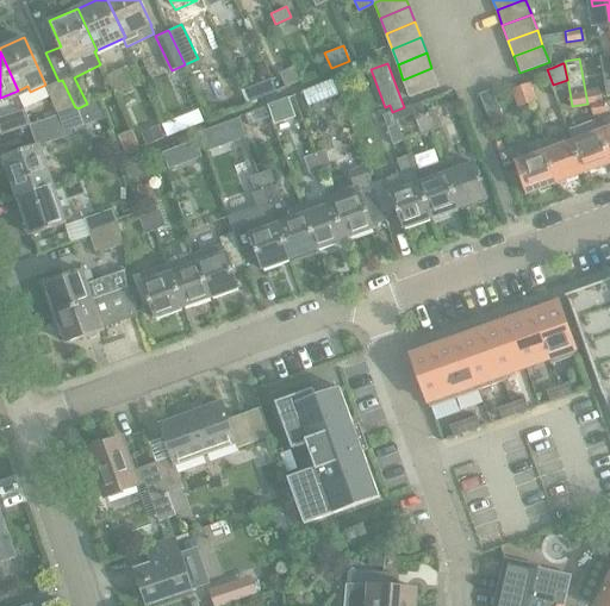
[(302,79),(294,64),(279,73),(285,86),(302,79)]
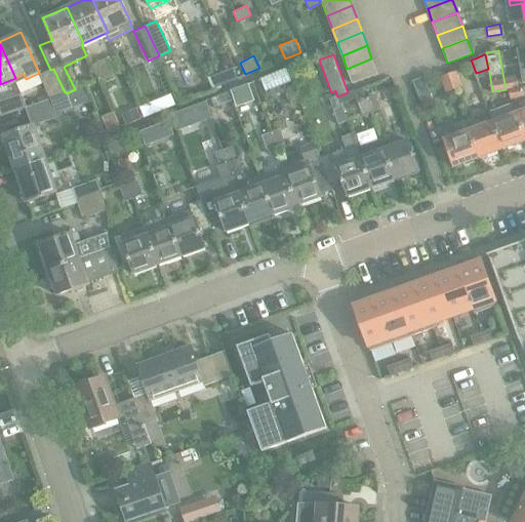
[(112,75),(105,58),(91,65),(98,80),(112,75)]
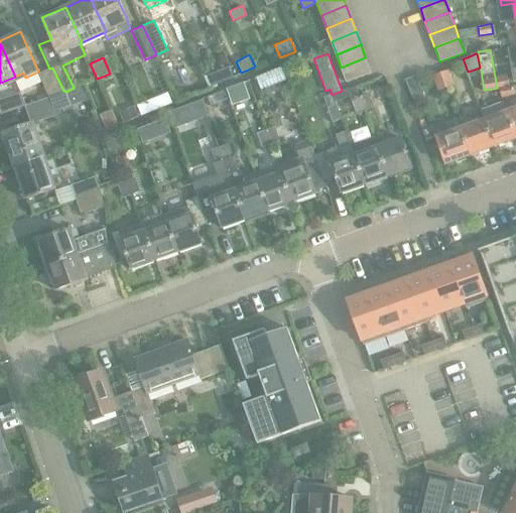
[(371,72),(365,57),(341,68),(346,81),(371,72)]
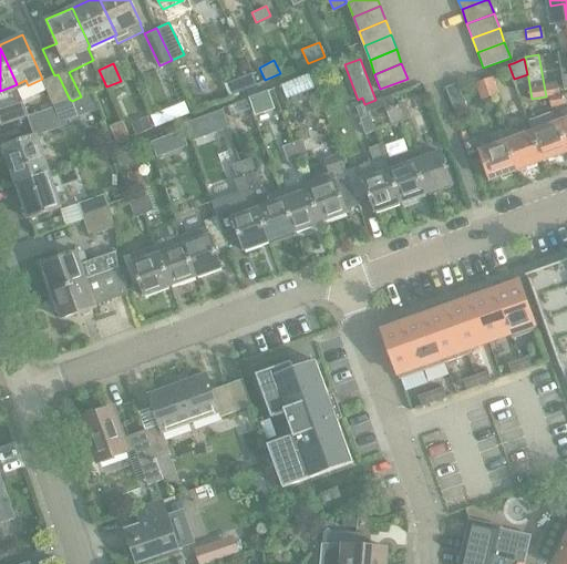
[(309,72),(280,83),(287,99),(316,88),(309,72)]
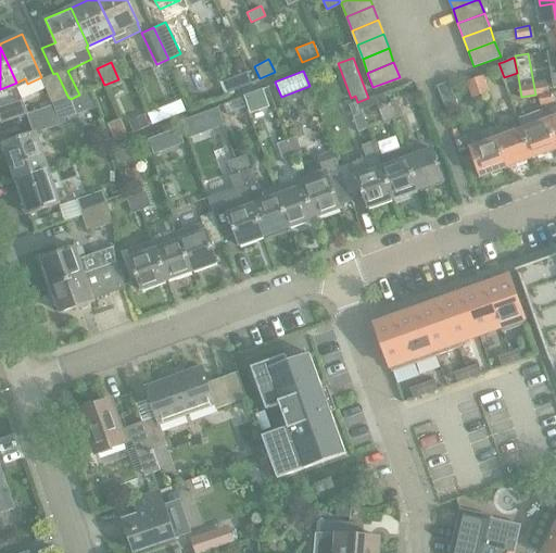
[(226,93),(251,84),(247,72),(222,82),(226,93)]
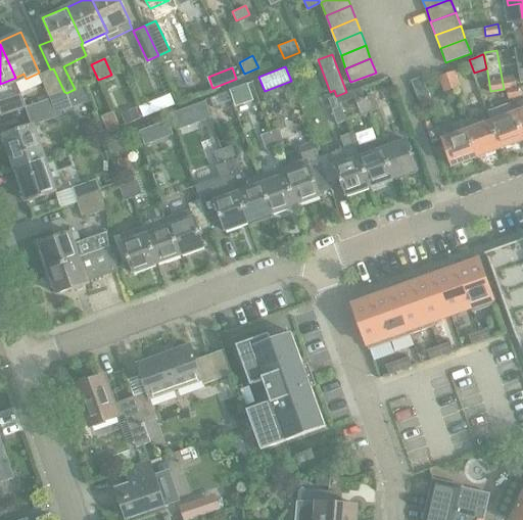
[(39,76),(49,97),(64,92),(53,68),(50,69),(39,76)]
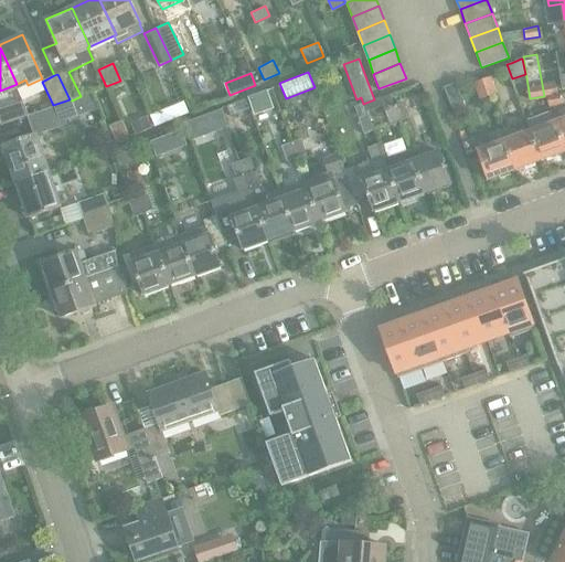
[(490,76),(482,80),(488,95),(496,93),(490,76)]
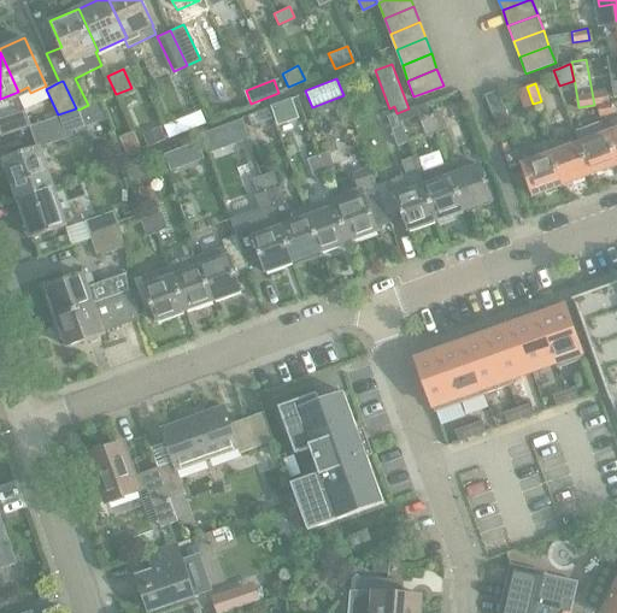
[(523,107),(533,104),(527,87),(517,89),(523,107)]
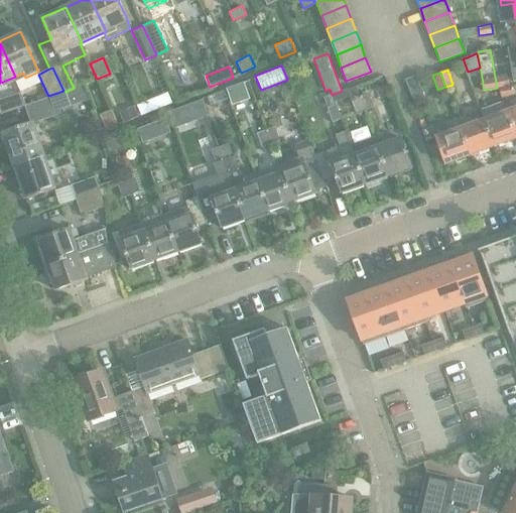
[(424,97),(415,75),(405,79),(413,102),(424,97)]
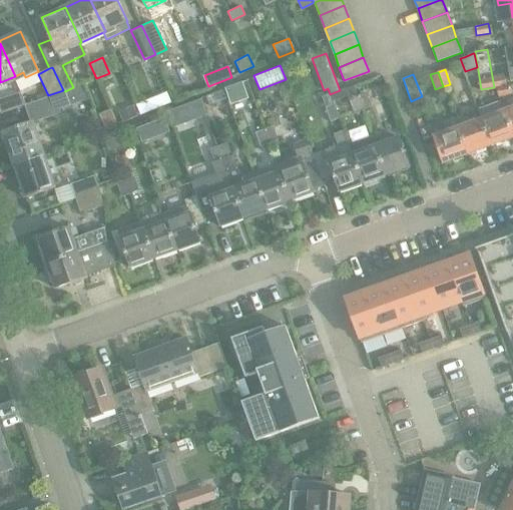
[(234,102),(251,95),(245,78),(228,85),(234,102)]
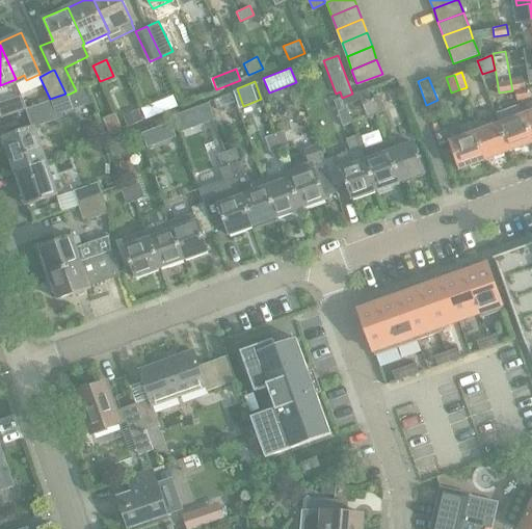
[(517,88),(514,88),(515,90),(516,100),(531,98),(530,86),(517,88)]
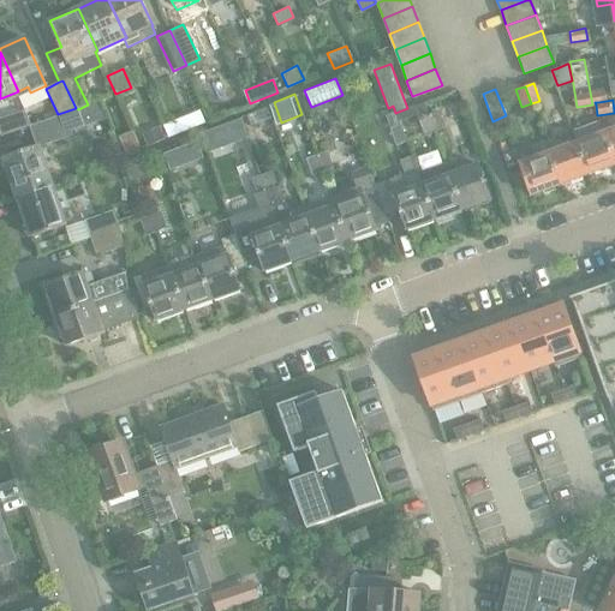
[(423,133),(435,130),(425,102),(407,108),(395,113),(398,120),(416,114),(423,133)]
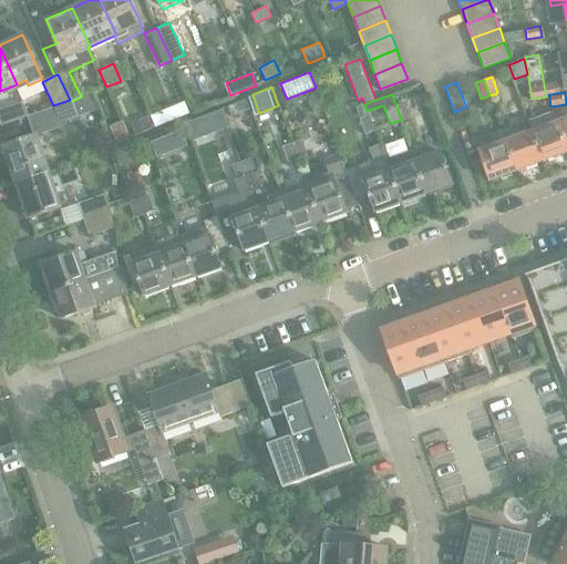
[(483,100),(482,104),(483,109),(487,110),(491,109),(493,104),(492,101),(487,99),(483,100)]
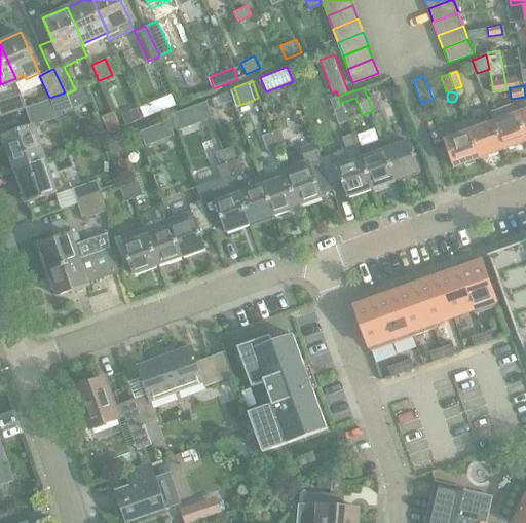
[(2,136),(13,169),(45,157),(34,125),(49,120),(47,116),(72,108),(67,94),(66,92),(65,92),(49,98),(49,100),(25,108),(31,125),(2,136)]
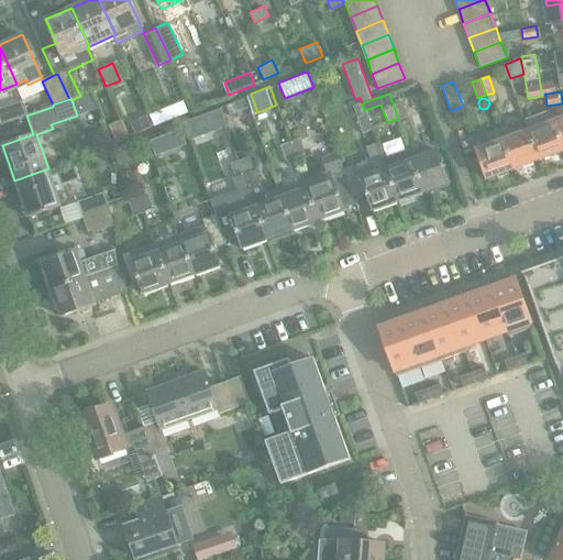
[(154,125),(188,111),(183,100),(150,114),(154,125)]
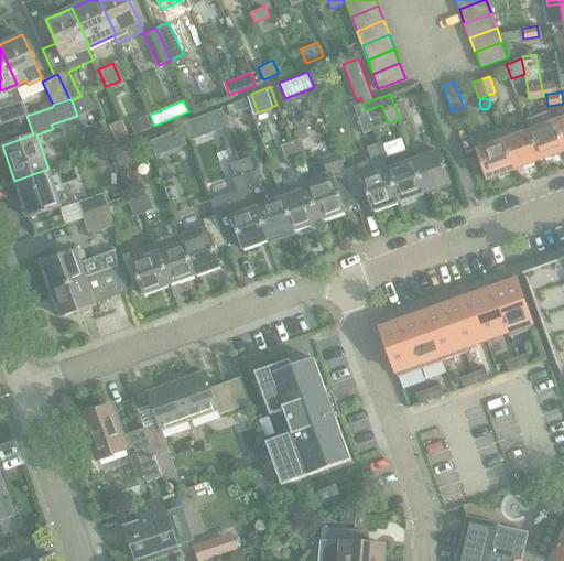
[(401,100),(393,104),(399,119),(408,116),(401,100)]
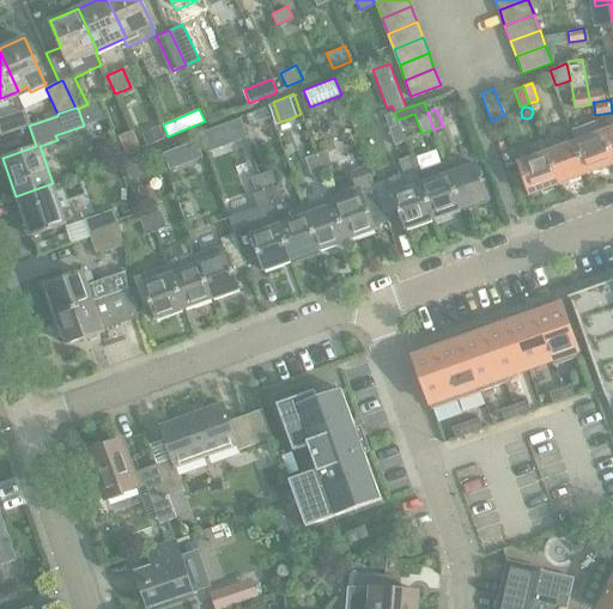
[(0,133),(0,134),(28,125),(23,110),(0,117),(0,133)]
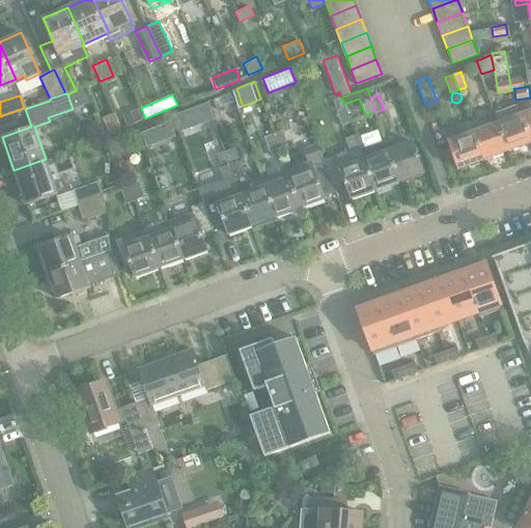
[(208,103),(197,107),(202,121),(214,117),(208,103)]
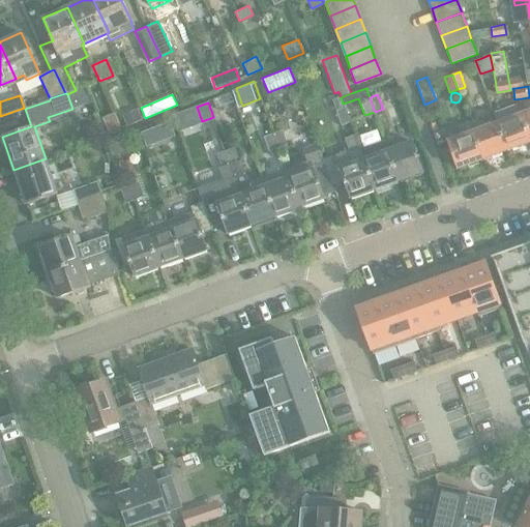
[(498,121),(498,122),(507,149),(529,141),(529,128),(524,112),(522,113),(519,104),(494,112),(498,121)]
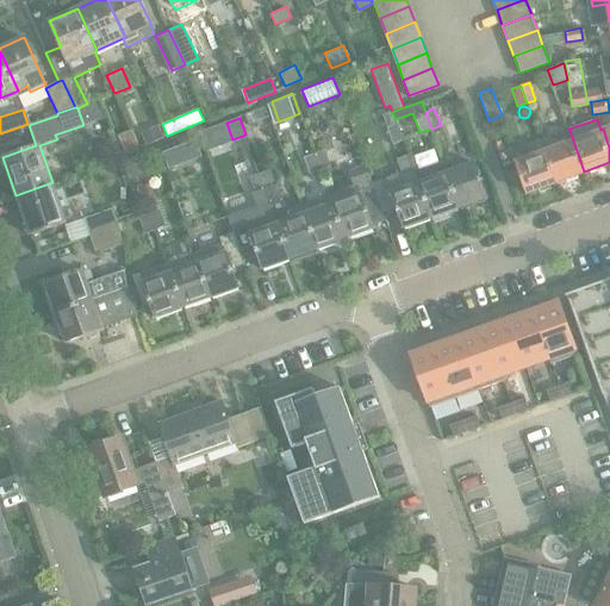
[(386,126),(392,143),(403,141),(397,124),(386,126)]
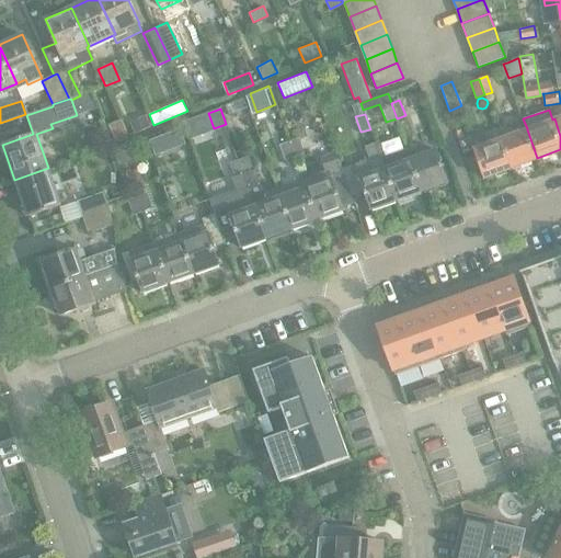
[(147,115),(132,122),(136,132),(150,125),(147,115)]
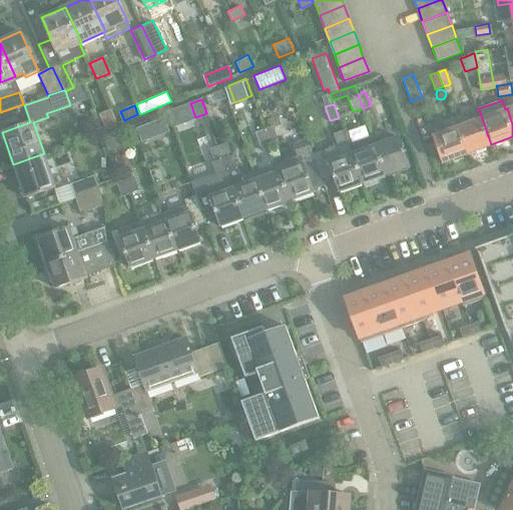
[(111,108),(99,114),(105,128),(117,122),(111,108)]
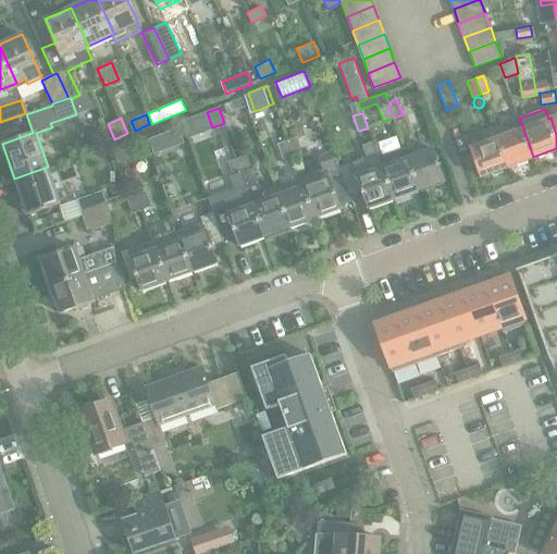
[(178,127),(149,138),(155,154),(184,143),(178,127)]
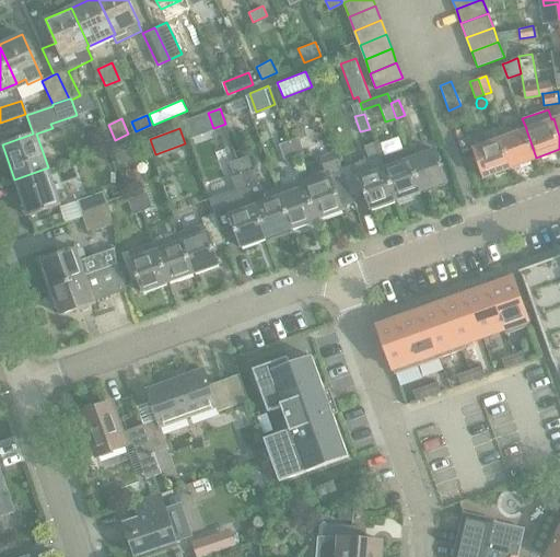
[(485,176),(510,167),(500,138),(496,128),(483,132),(487,142),(474,148),(485,176)]
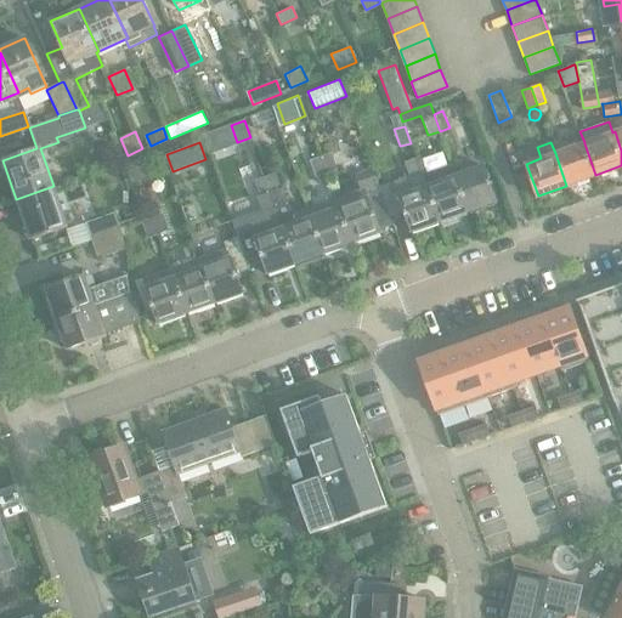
[(584,143),(555,153),(566,186),(595,175),(584,143)]
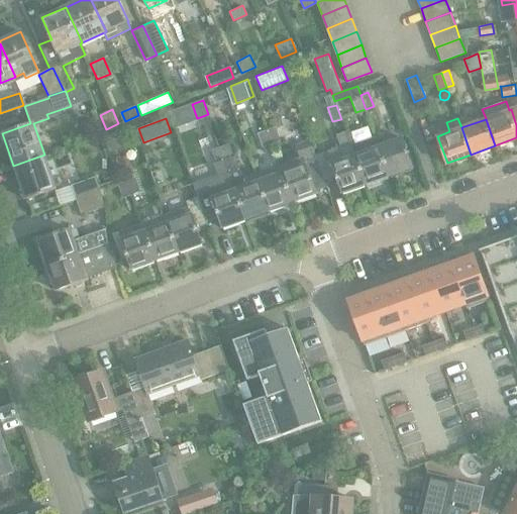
[(276,127),(268,129),(273,144),(280,141),(276,127)]
